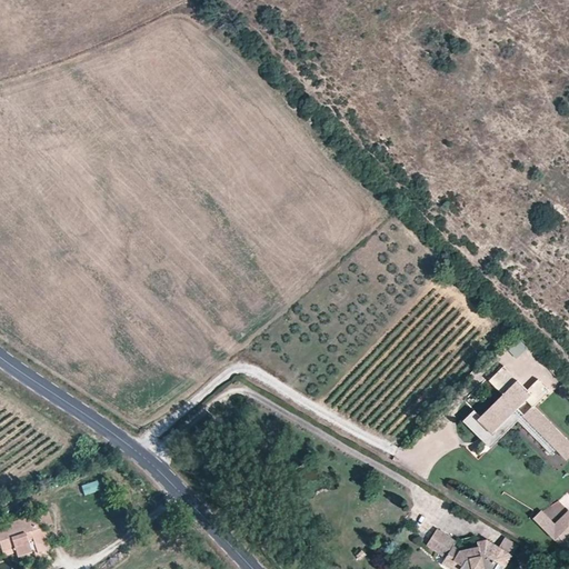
[(510,351),(515,357),(526,349),(521,343),(510,351)]
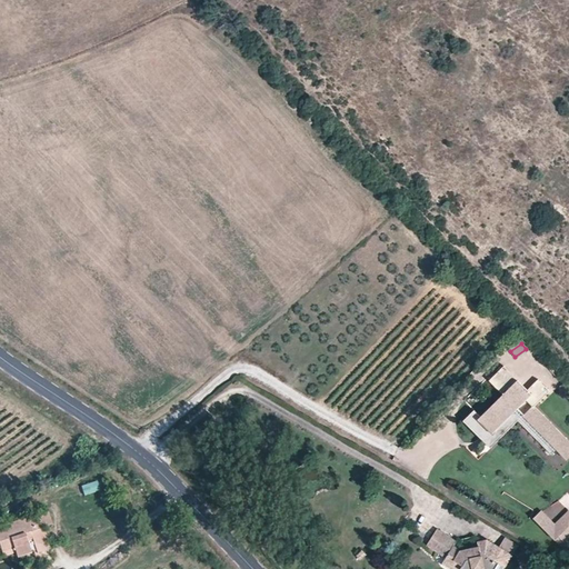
[(485,443),(518,411),(528,401),(535,408),(550,393),(539,381),(528,392),(505,368),(490,382),(503,396),(481,419),(475,412),(465,422),(485,443)]
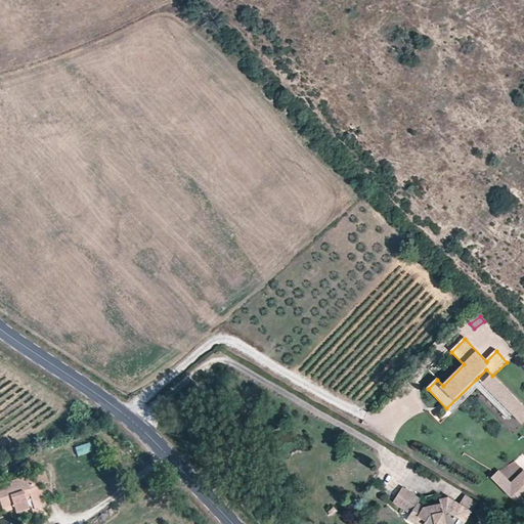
[(523,424),(523,407),(492,376),(483,386),(513,416),(522,426),(523,424)]
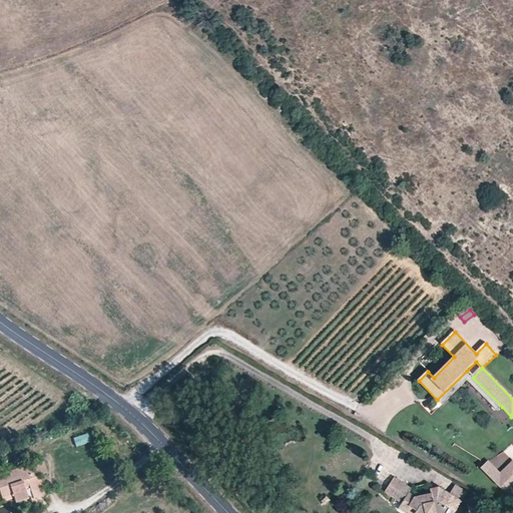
[(502,407),(473,378),(467,371),(437,400),(443,406),(468,381),(498,411),(502,407)]
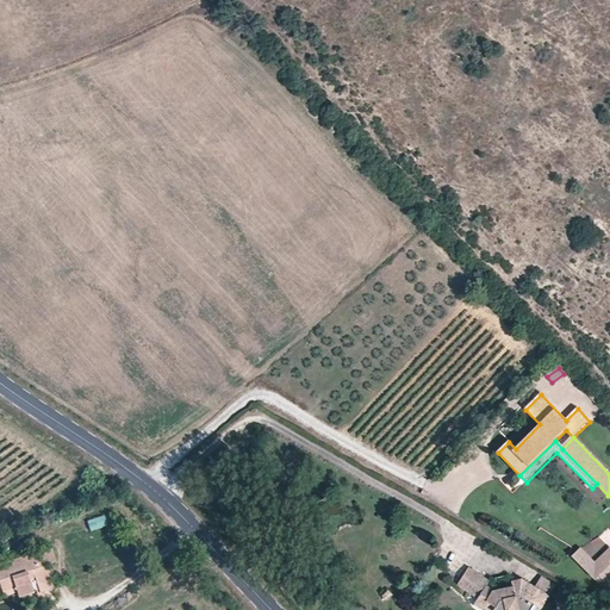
[(89,533),(109,528),(105,516),(86,521),(89,533)]
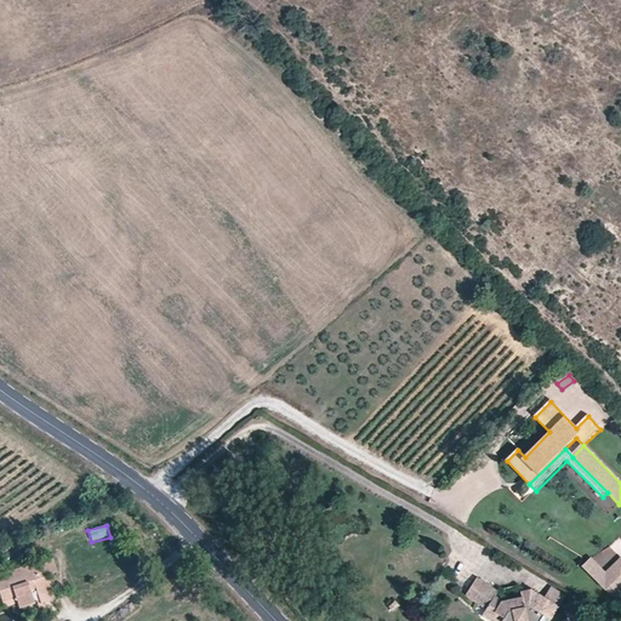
[(607,571),(620,558),(609,545),(594,558),(607,571)]
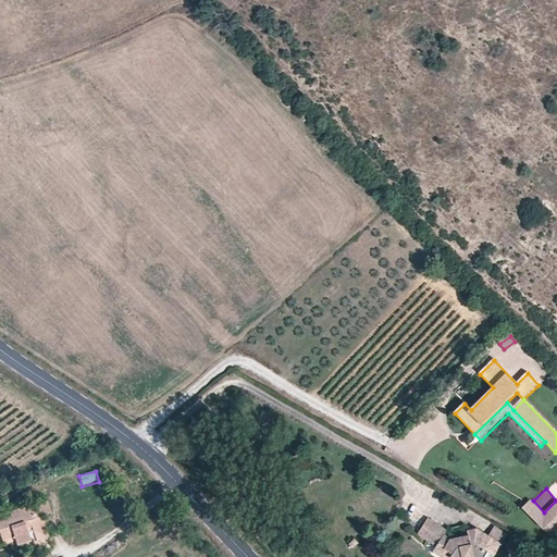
[(556,530),(556,502),(544,516),(529,500),(522,507),(544,528),(547,524),(554,531),(555,533),(556,530)]
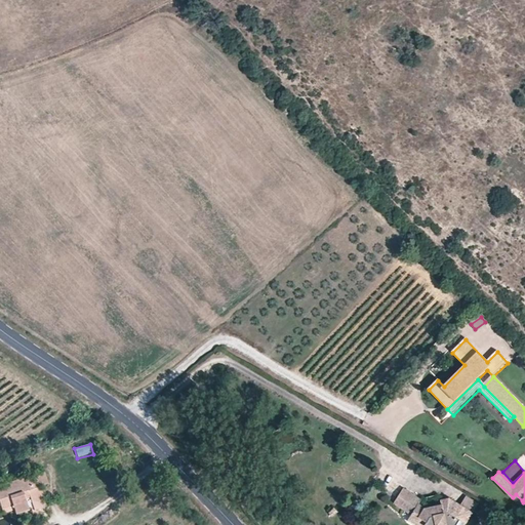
[(49,484),(45,473),(30,478),(34,489),(40,487),(49,484)]
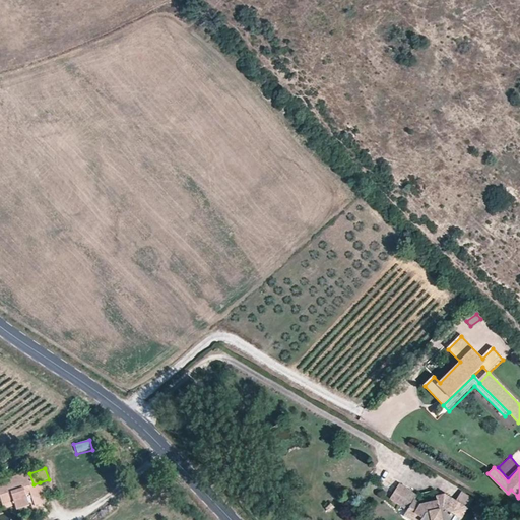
[(47,503),(40,482),(34,484),(29,473),(29,472),(0,481),(0,502),(1,502),(2,505),(13,502),(14,506),(16,510),(30,505),(34,504),(35,507),(38,505),(47,503)]
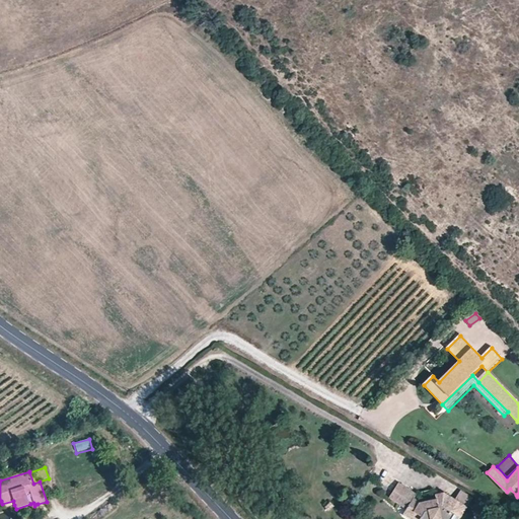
[(392,492),(397,483),(390,478),(385,488),(392,492)]
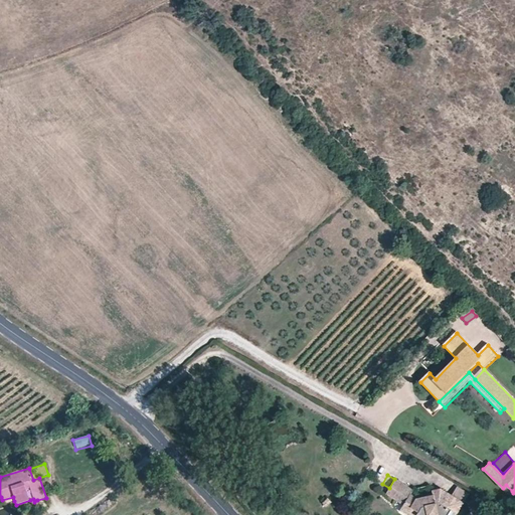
[(458,514),(465,504),(452,496),(442,490),(433,492),(434,496),(416,500),(411,496),(413,492),(396,480),(386,495),(404,506),(400,511),(406,514),(449,514),(452,511),(458,514)]
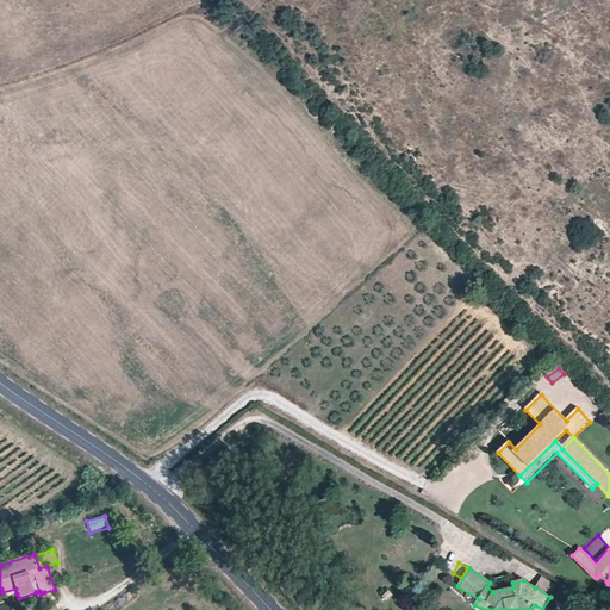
[(607,582),(599,574),(596,578),(603,586),(607,582)]
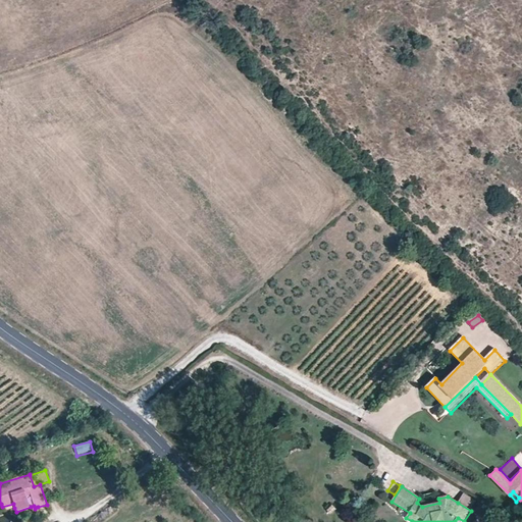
[(476,502),(464,493),(458,503),(471,511),(476,502)]
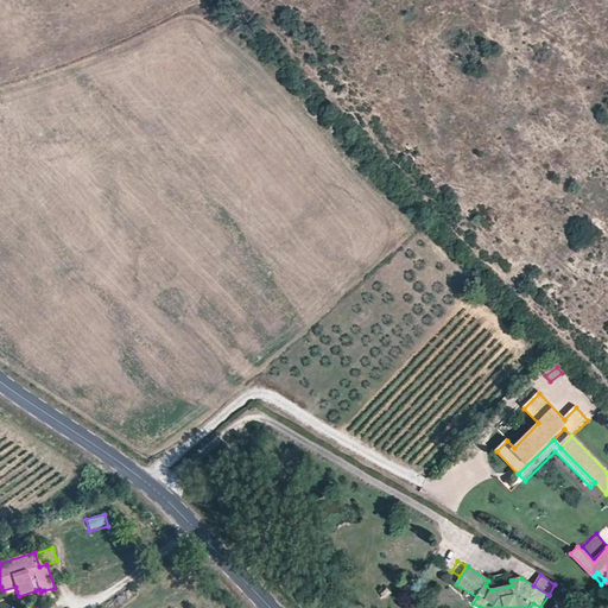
All buildings are outlined.
